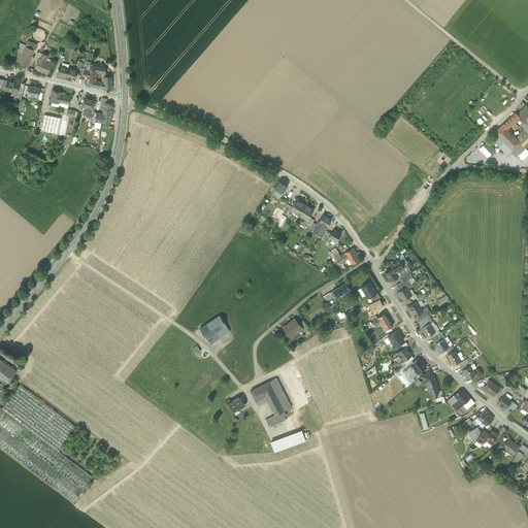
[(28,41),(26,44),(19,63),(27,67),(34,50),(35,51),(37,45),(28,41)]
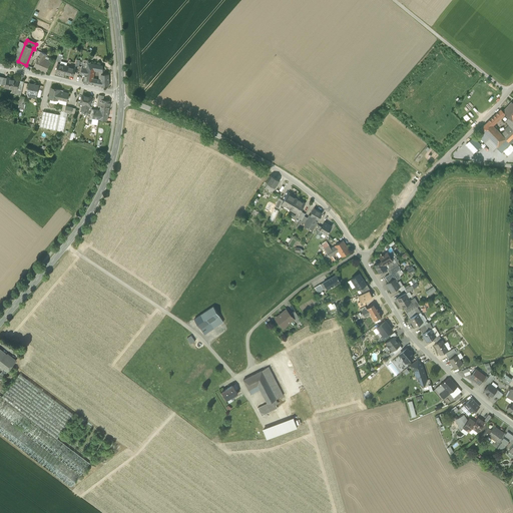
[(11,58),(18,61),(25,43),(20,41),(15,53),(14,52),(11,58)]
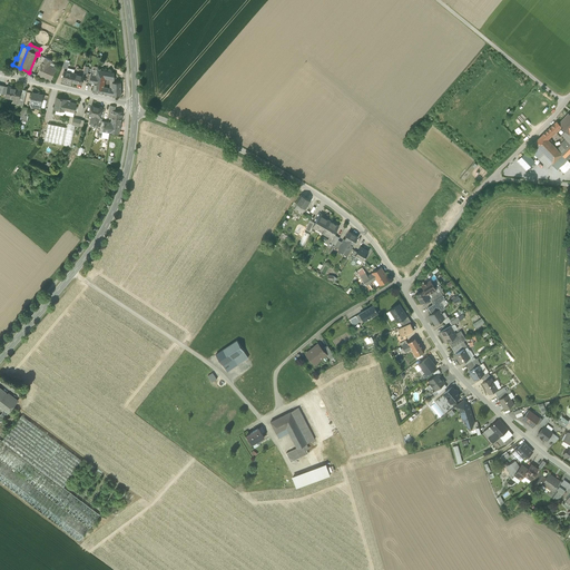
[(37,76),(50,81),(56,68),(49,66),(52,60),(46,58),(37,76)]
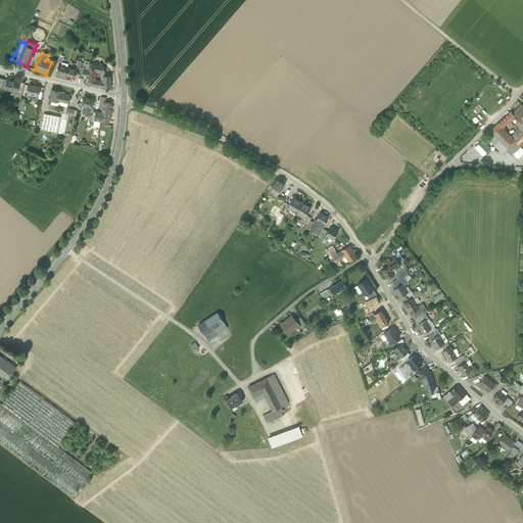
[(101,73),(105,73),(105,66),(89,63),(88,69),(88,70),(96,73),(99,73),(101,73)]
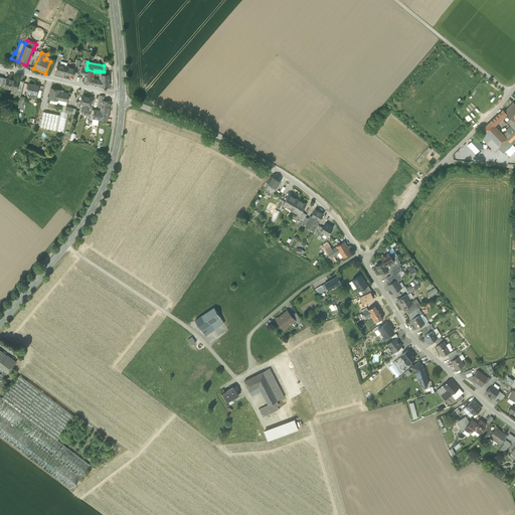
[(60,73),(64,74),(66,66),(58,63),(56,71),(60,72),(60,73)]
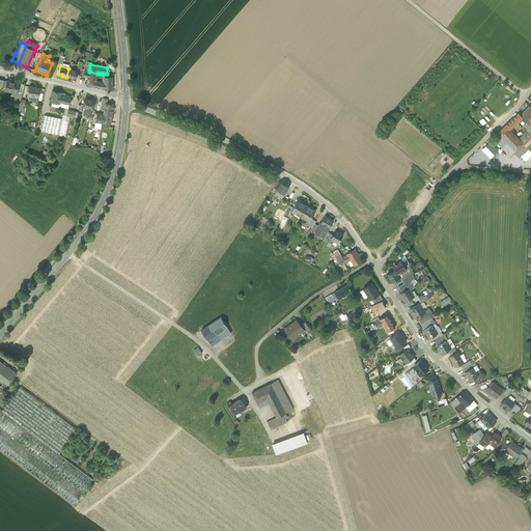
[(78,71),(68,68),(66,77),(77,79),(78,71)]
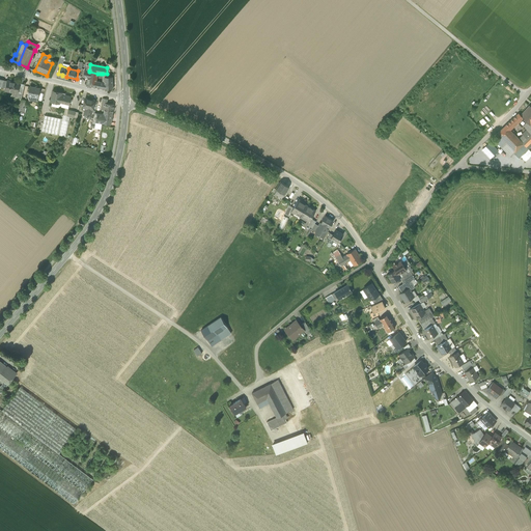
[(87,86),(92,87),(93,82),(96,83),(96,81),(98,74),(89,72),(88,77),(87,86)]
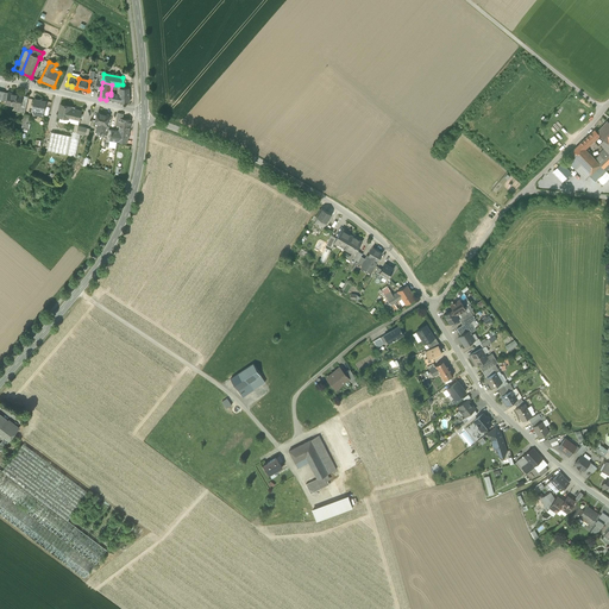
[(120,88),(120,95),(120,102),(130,102),(130,88),(123,88),(120,88)]
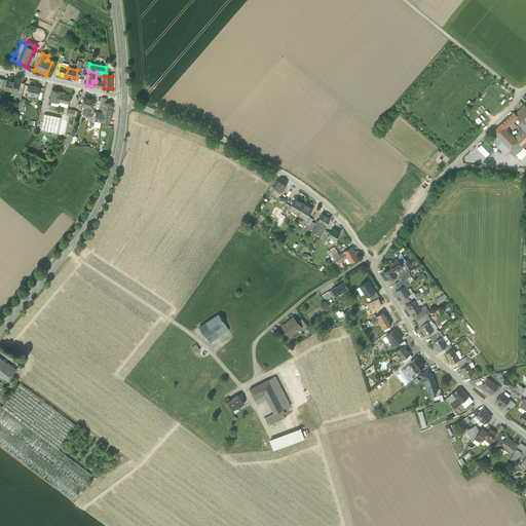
[(20,82),(7,79),(5,87),(5,89),(13,90),(13,89),(17,90),(17,91),(20,82)]
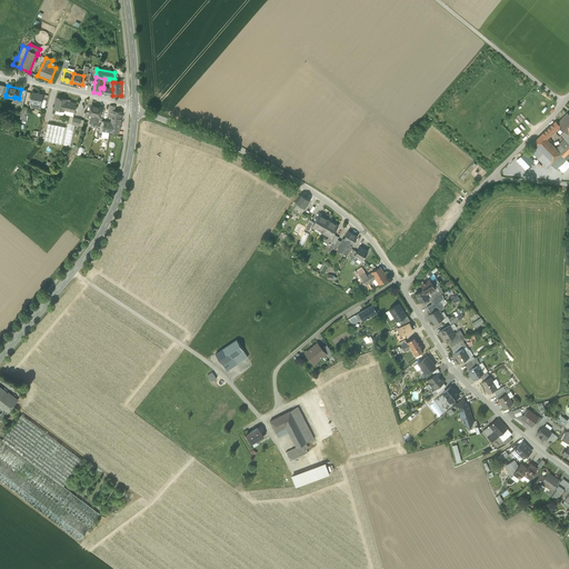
[(30,102),(41,105),(43,95),(32,92),(30,102)]
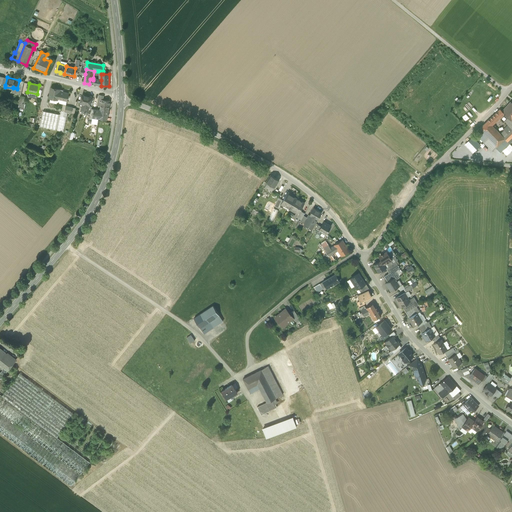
[(57,100),(58,99),(57,99),(59,91),(63,92),(63,90),(51,87),(49,98),(50,98),(57,100)]
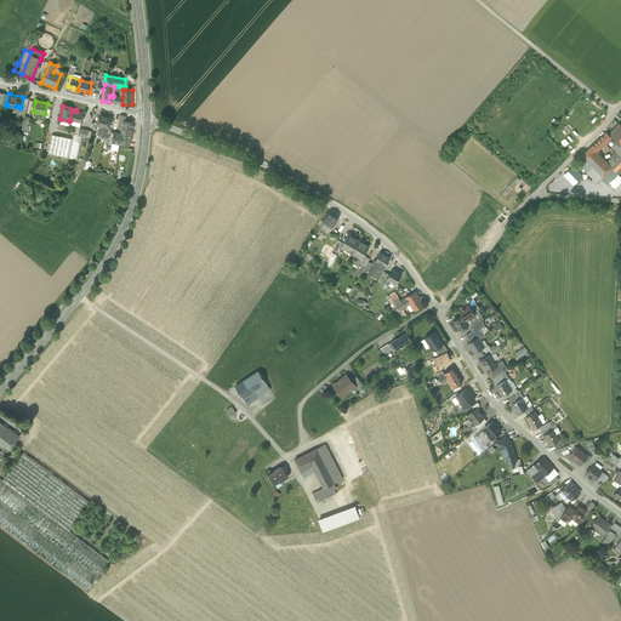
[(84,113),(77,112),(72,110),(69,120),(70,120),(81,123),(84,113)]
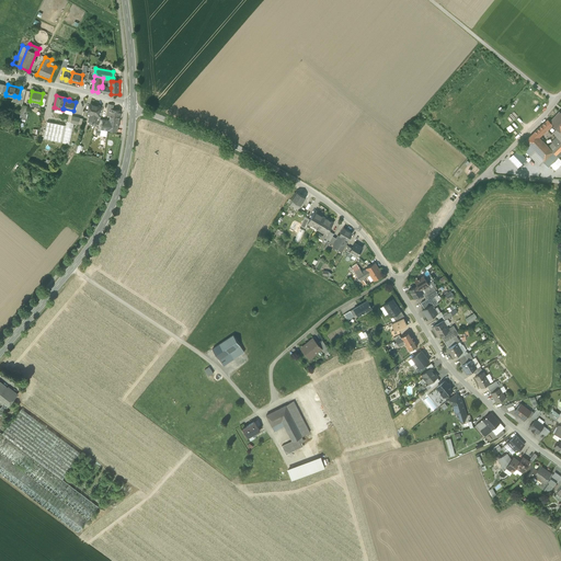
[(95,124),(98,116),(101,106),(90,104),(88,113),(91,114),(90,118),(91,118),(90,122),(89,122),(95,124)]
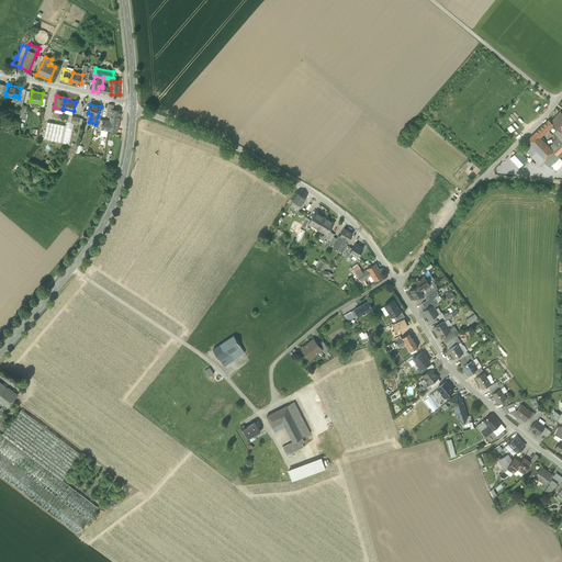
[(110,120),(120,121),(121,111),(113,110),(108,109),(107,115),(111,116),(110,120)]
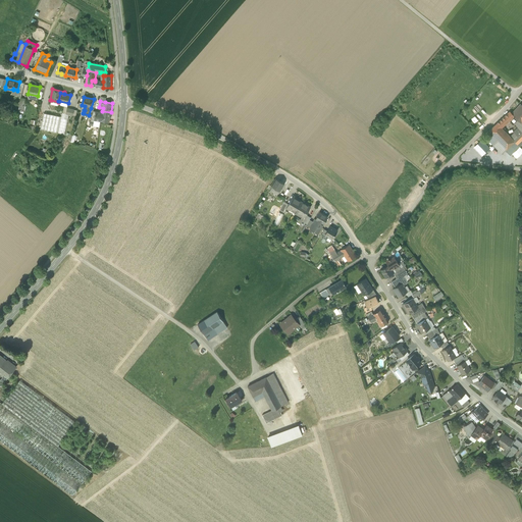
[(518,120),(521,123),(521,122),(521,105),(520,104),(512,113),(511,114),(514,116),(518,120)]
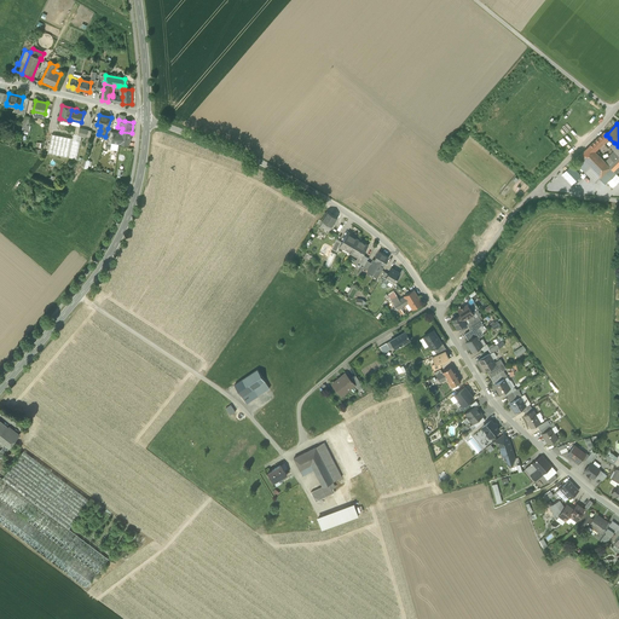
[(129,145),(132,133),(121,132),(121,134),(114,133),(113,143),(119,143),(129,145)]
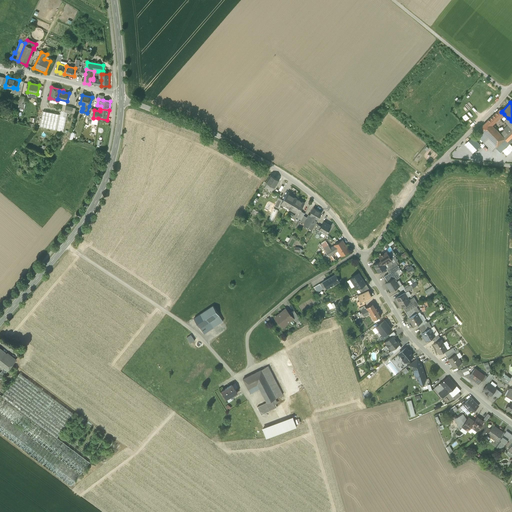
[(495,114),(499,119),(504,114),(501,112),(502,111),(500,109),(495,114)]
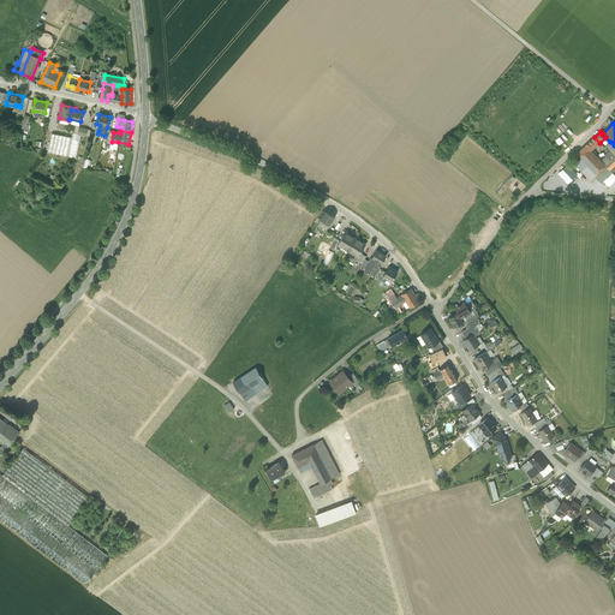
[(47,153),(69,157),(72,138),(52,133),(47,153)]
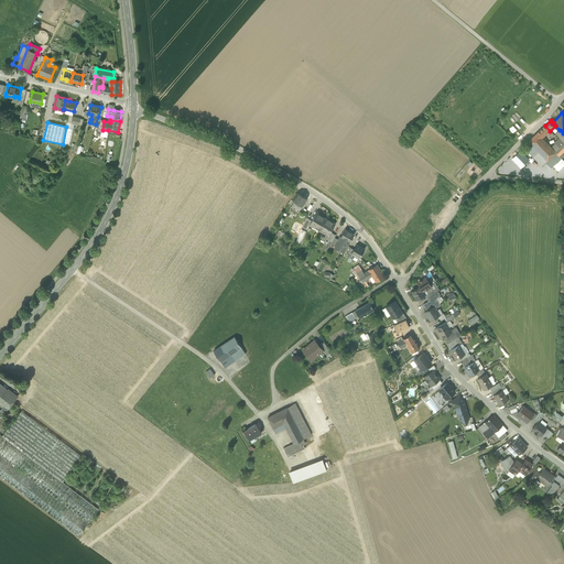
[(67,122),(66,127),(63,144),(69,145),(75,123),(72,123),(67,122)]
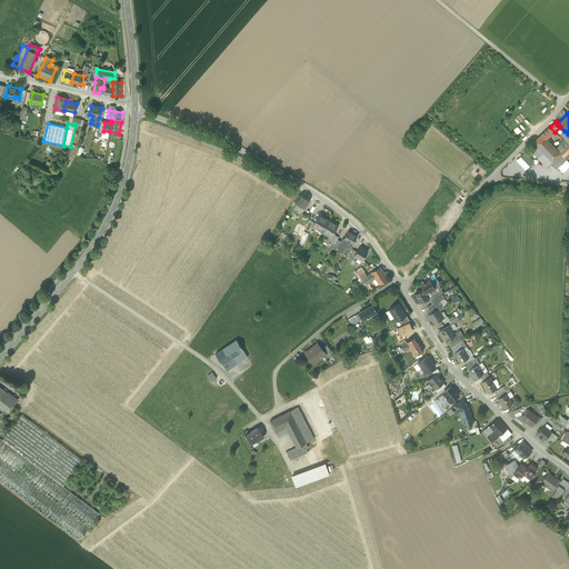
[(552,135),(547,129),(542,135),(547,139),(552,135)]
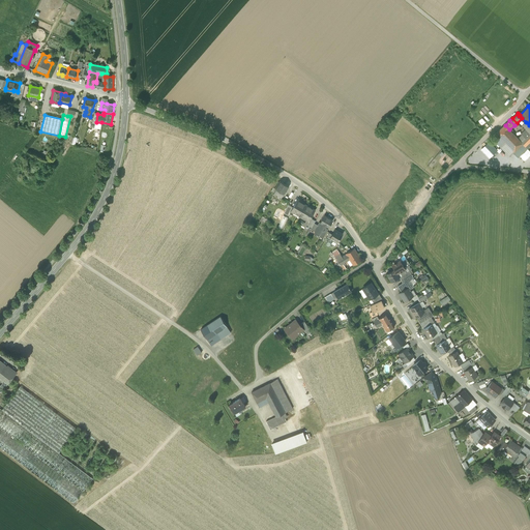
[(505,142),(514,152),(523,144),(523,143),(518,139),(509,129),(505,125),(497,133),(498,135),(501,138),(505,142)]
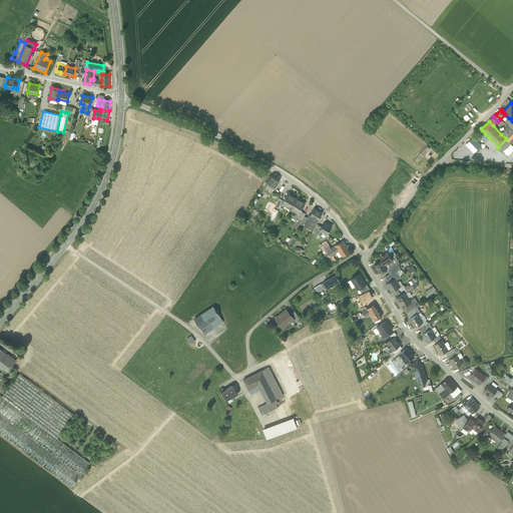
[(512,130),(512,129),(509,125),(504,130),(505,130),(501,134),(506,138),(512,130)]
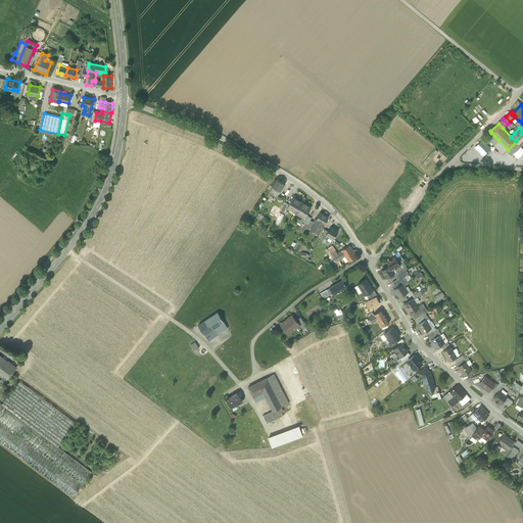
[(498,140),(494,136),(491,133),(487,137),(493,144),(496,142),(498,140)]
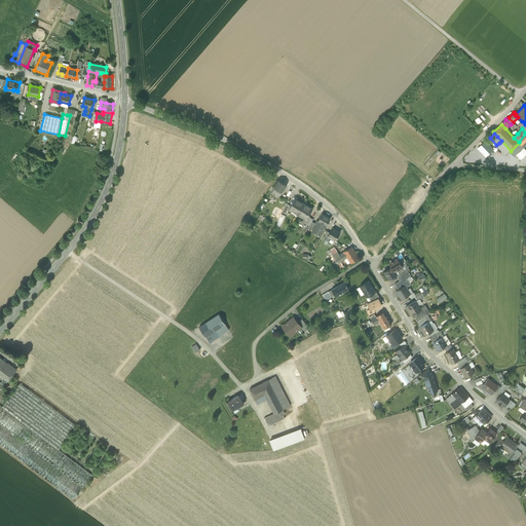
[(493,149),(485,140),(477,148),(485,156),(493,149)]
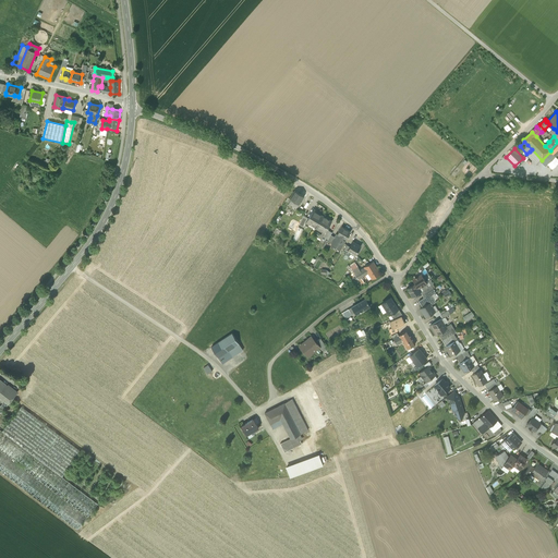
[(532,149),(530,152),(526,154),(536,165),(541,161),(542,160),(532,149)]
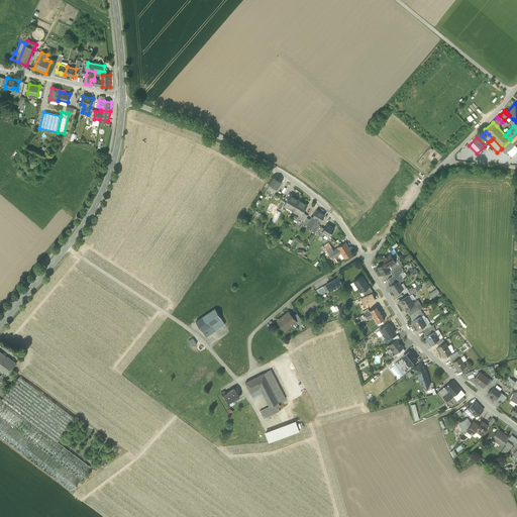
[(502,148),(501,149),(505,153),(514,144),(513,143),(510,140),(502,148)]
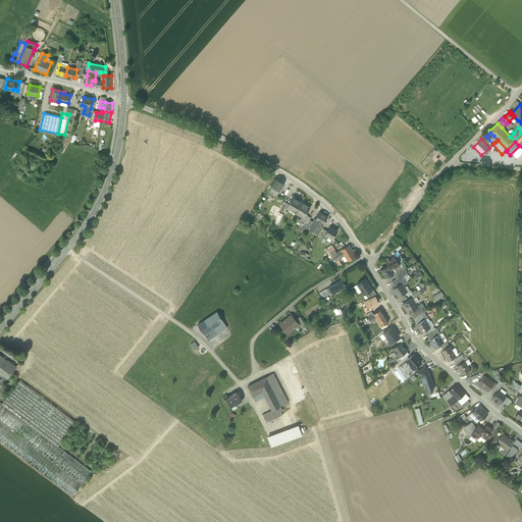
[(271,186),(273,187),(280,191),(284,184),(276,178),(271,186)]
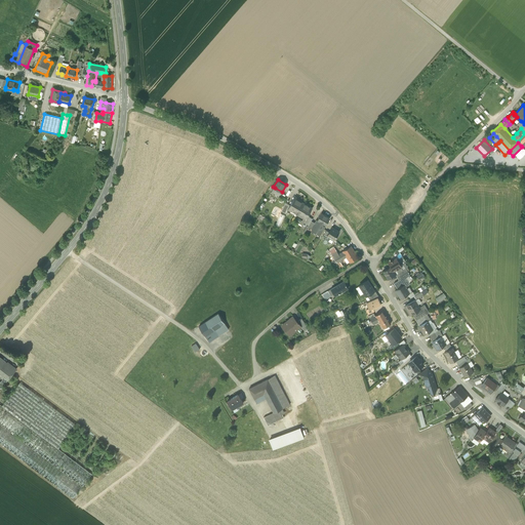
[(279,196),(282,192),(275,188),(272,192),(279,196)]
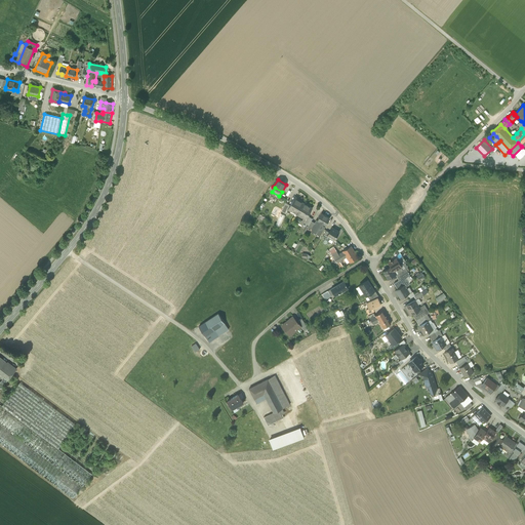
[(297,213),(304,203),(300,201),(300,200),(298,199),(296,199),(294,198),(290,205),(288,209),(290,210),(291,210),(292,210),(295,211),(295,213),(297,213)]
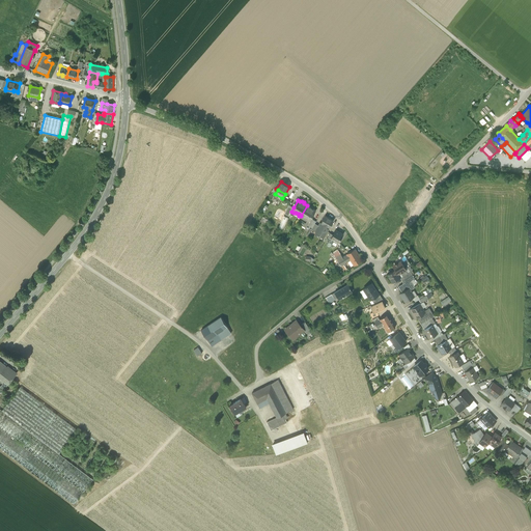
[(284,214),(289,216),(291,212),(294,207),(289,205),(284,214)]
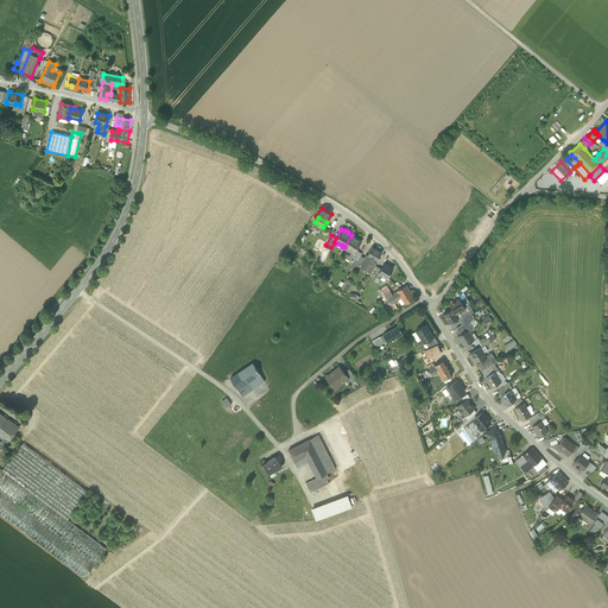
[(361,241),(352,235),(344,247),(354,253),(356,251),(361,241)]
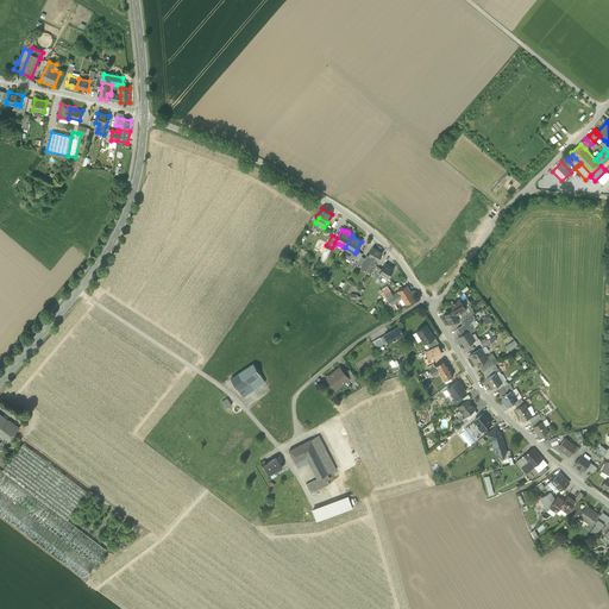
[(325,263),(331,250),(326,246),(319,259),(325,263)]
